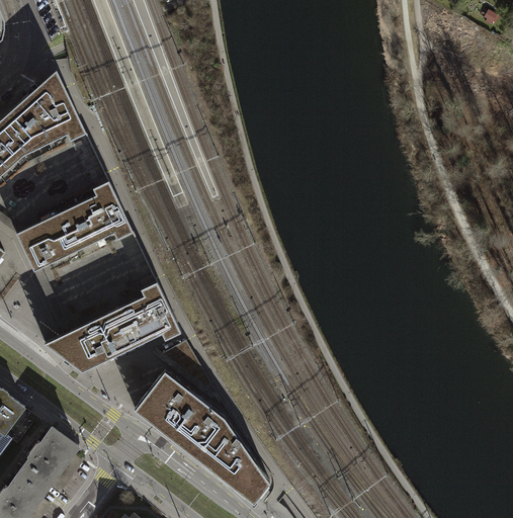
[(0,176),(23,156),(65,135),(71,140),(86,135),(57,72),(52,76),(22,101),(0,120),(0,176)]
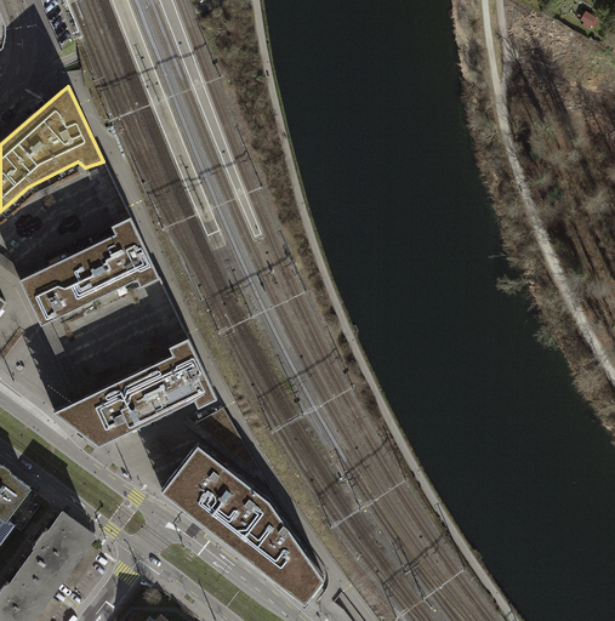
[(28,187),(0,211),(0,268),(16,281),(117,233),(114,227),(130,218),(103,161),(85,167),(78,161),(28,187)]
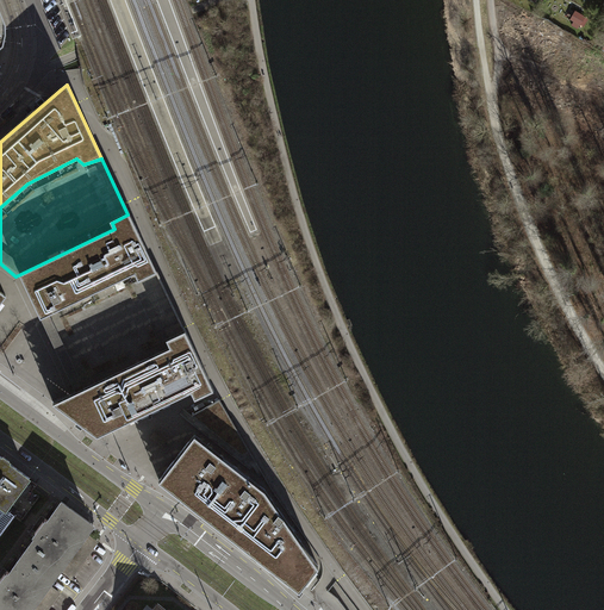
[(114,229),(16,277),(36,318),(135,273),(136,279),(156,273),(128,215),(112,223),(114,229)]
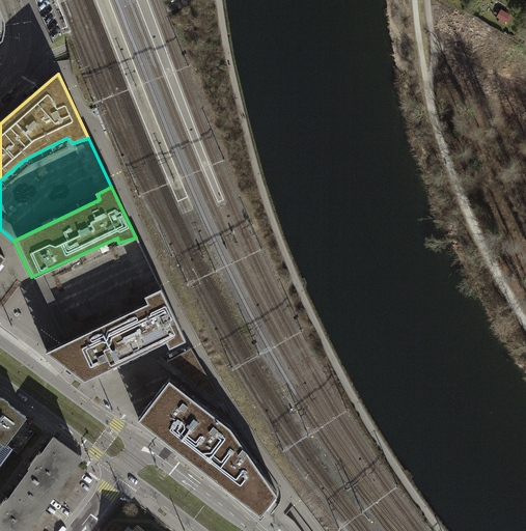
[(117,238),(31,277),(62,343),(149,304),(146,297),(158,290),(136,238),(118,243),(117,238)]
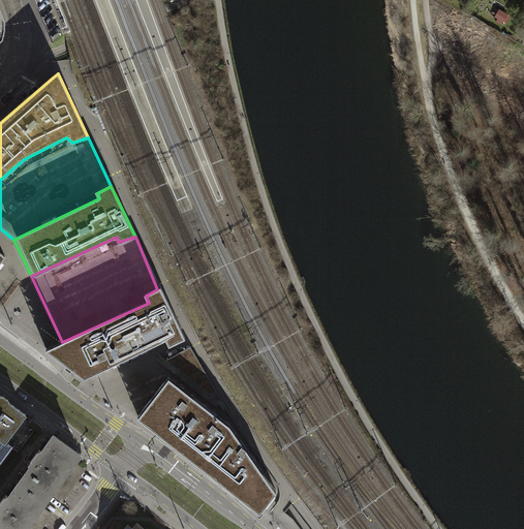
[(62,342),(42,350),(84,379),(150,345),(165,338),(170,346),(186,338),(157,289),(146,296),(149,303),(62,342)]
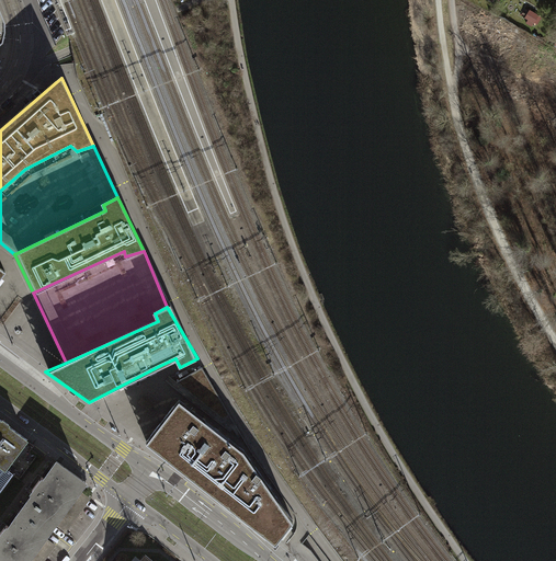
[(178,401),(145,443),(275,546),(294,524),(244,453),(178,401)]
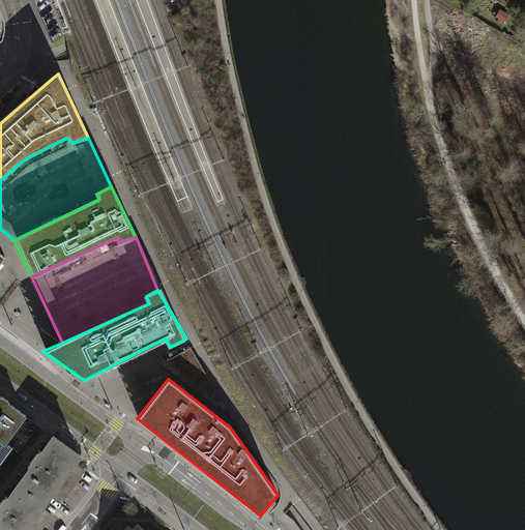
[(0,448),(23,418),(0,403),(0,448)]
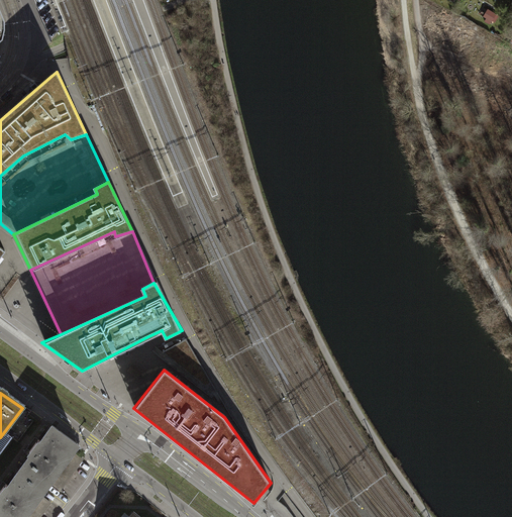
[(25,516),(77,445),(48,425),(32,447),(4,487),(0,493),(0,516),(25,516)]
